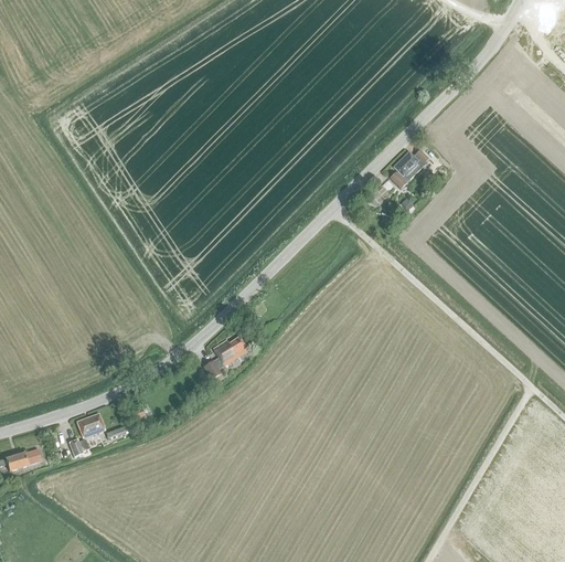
[(396,172),(394,170),(390,176),(401,187),(427,160),(426,159),(428,157),(419,148),(412,155),(408,151),(393,166),(397,170),(396,172)]
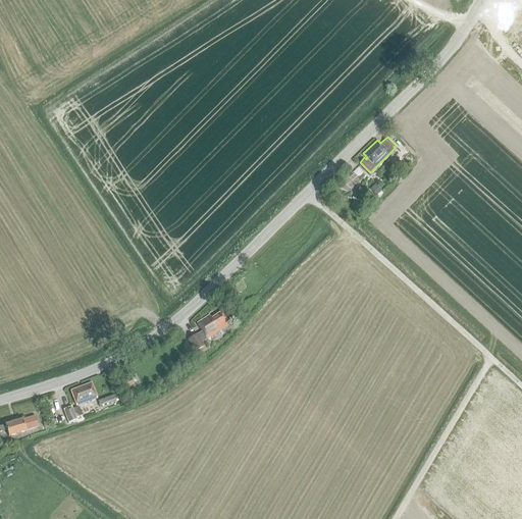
[(404,150),(411,157),(414,155),(407,148),(404,150)]
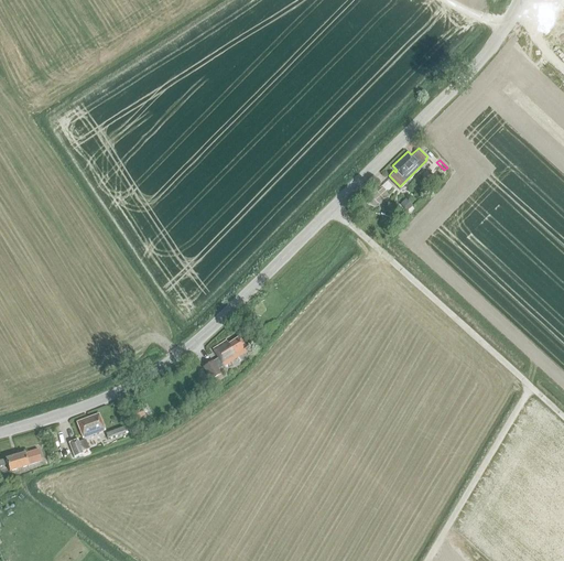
[(383,183),(375,193),(383,200),(392,190),(383,183)]
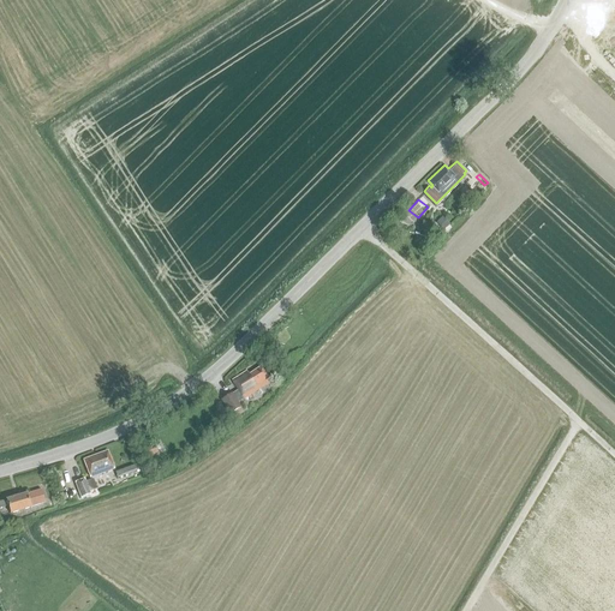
[(442,214),(436,220),(445,228),(451,222),(442,214)]
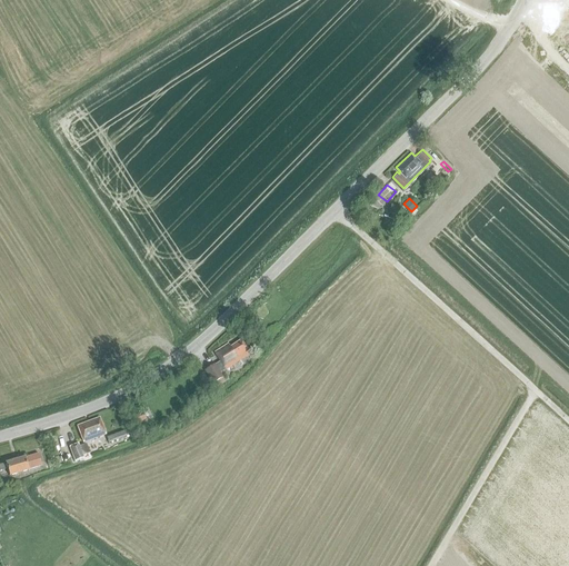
[(226,367),(249,350),(240,338),(230,344),(228,340),(215,349),(220,358),(215,363),(213,361),(203,368),(212,380),(222,375),(219,370),(225,366),(226,367)]
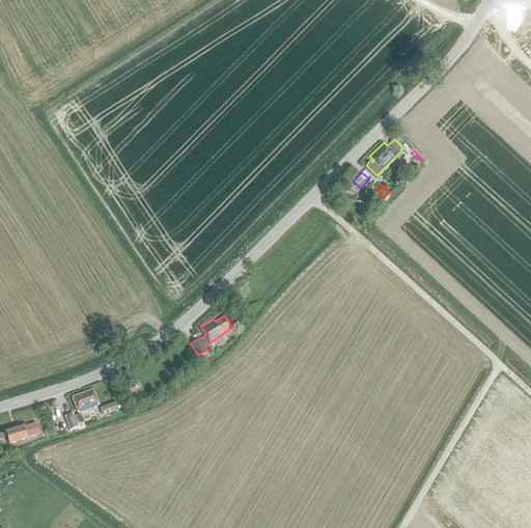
[(134,390),(130,382),(122,386),(127,393),(134,390)]
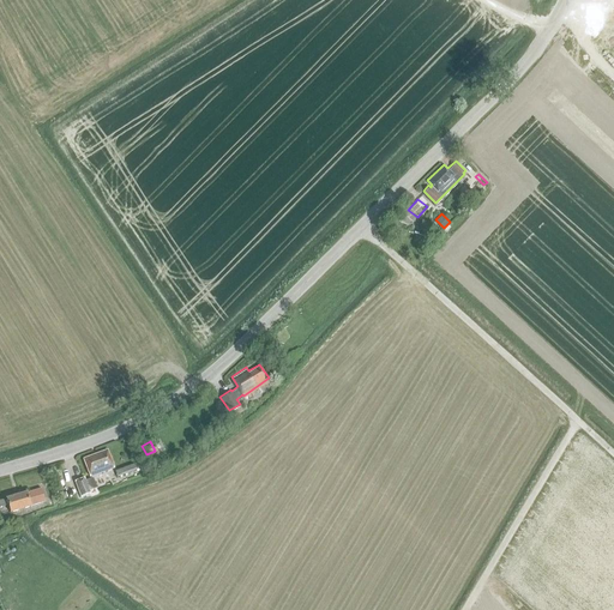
[(113,465),(107,447),(83,457),(90,473),(113,465)]
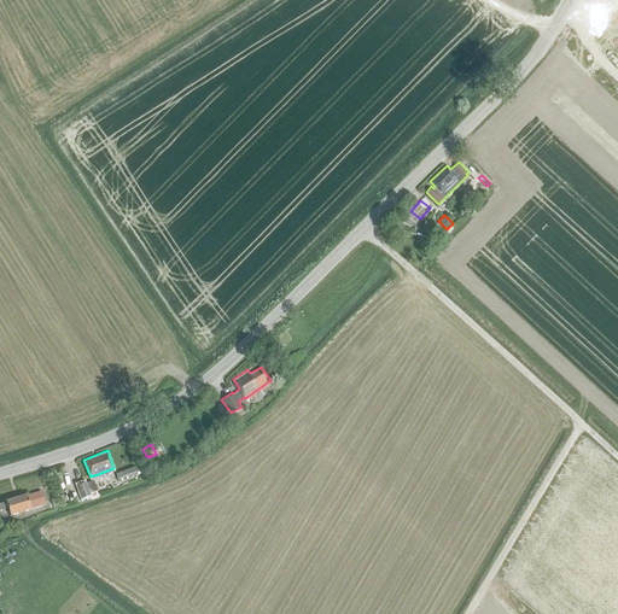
[(118,478),(144,468),(143,462),(116,472),(118,478)]
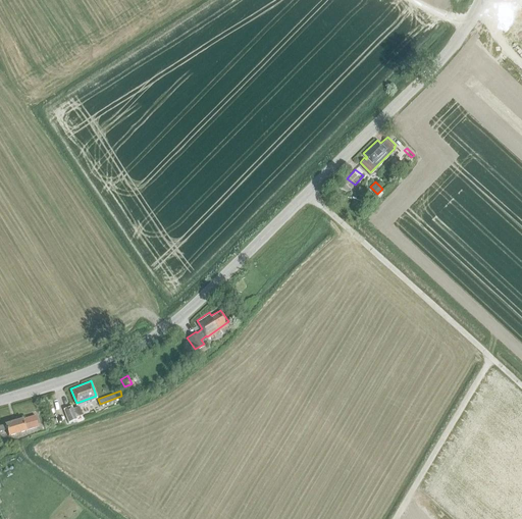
[(63,407),(68,420),(76,418),(75,415),(82,413),(79,404),(72,407),(71,405),(63,407)]
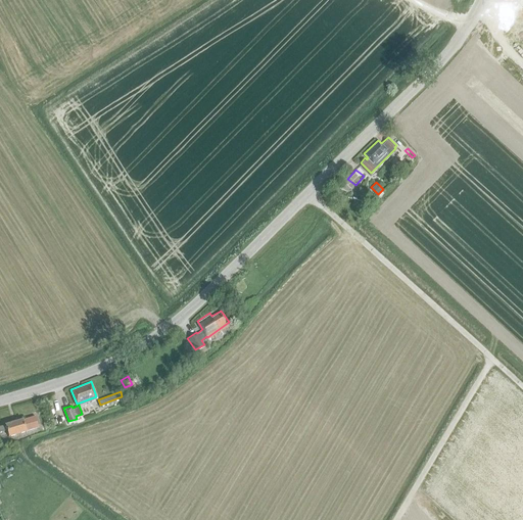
[(35,414),(22,418),(5,423),(0,424),(0,429),(6,428),(8,434),(26,429),(38,425),(35,414)]
